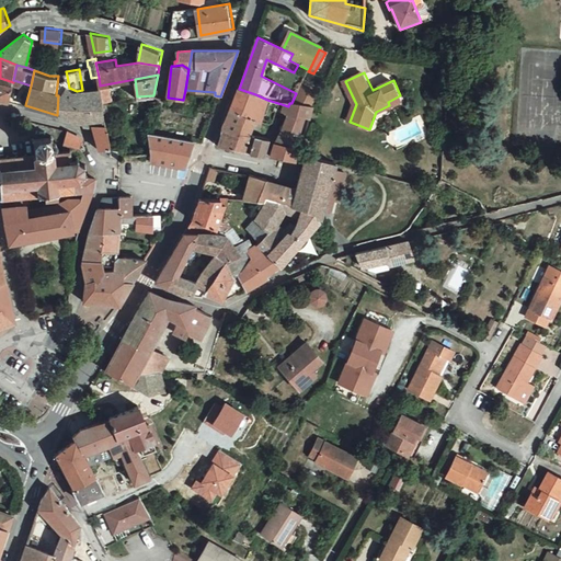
[(58,116),(71,119),(69,95),(69,88),(67,76),(58,76),(56,95),(58,95),(57,115),(58,116)]
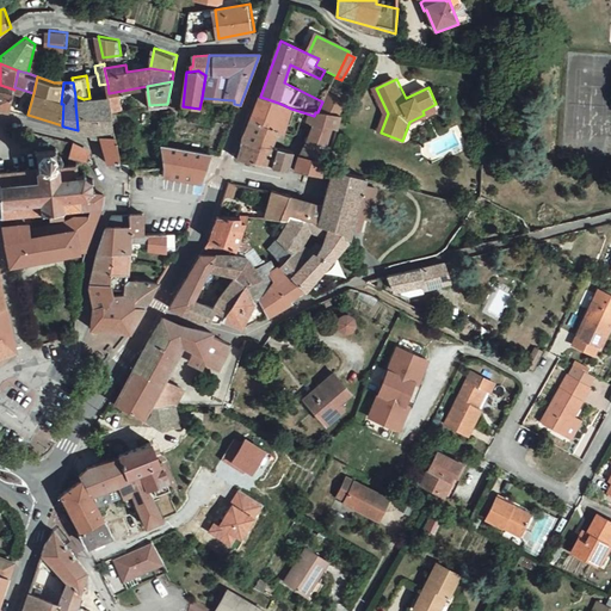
[(14,90),(0,85),(0,106),(10,110),(14,90)]
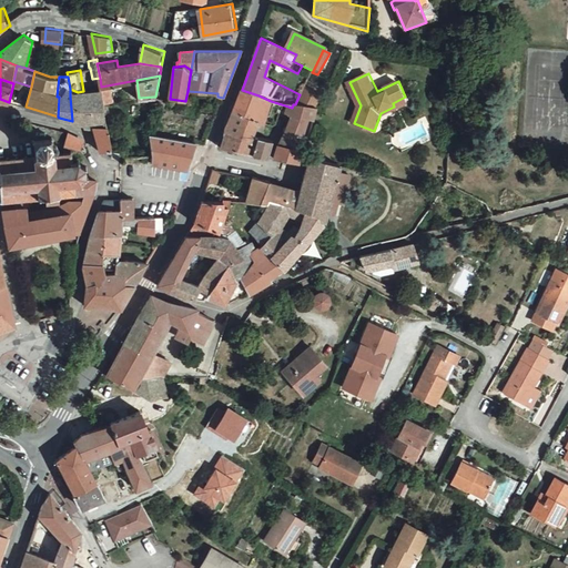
[(98,90),(83,91),(78,92),(70,89),(70,97),(72,121),(85,124),(85,127),(97,128),(98,137),(101,150),(112,150),(101,87),(98,87),(98,90)]
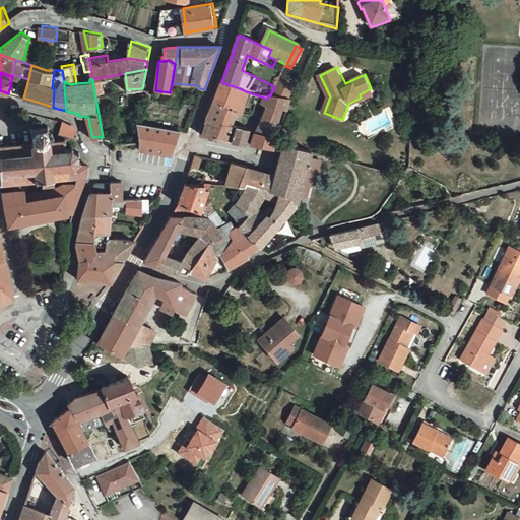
[(274,86),(270,95),(290,100),(295,89),(277,81),(274,86)]
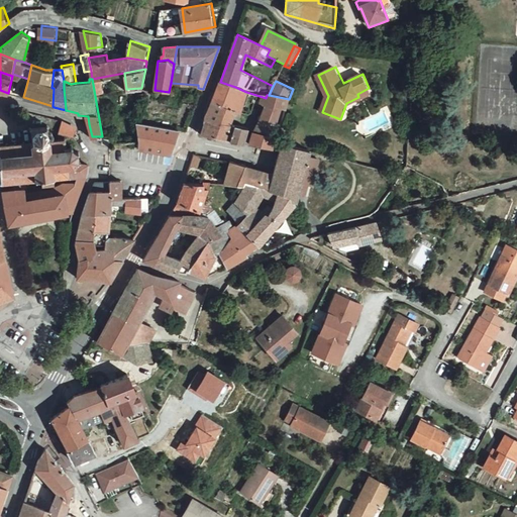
[(240,111),(244,100),(231,95),(235,87),(220,82),(213,101),(240,111)]
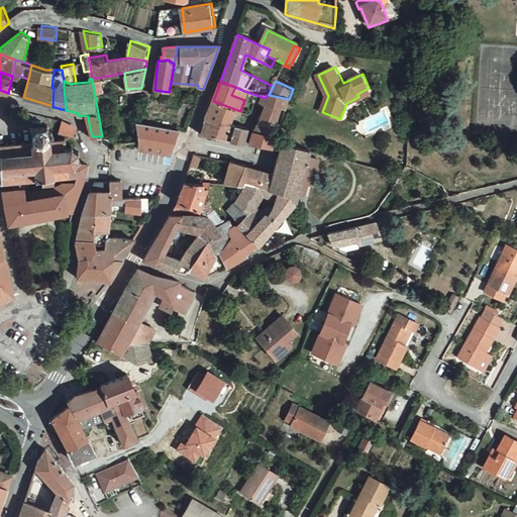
[(231,95),(244,100),(246,92),(235,87),(231,95)]
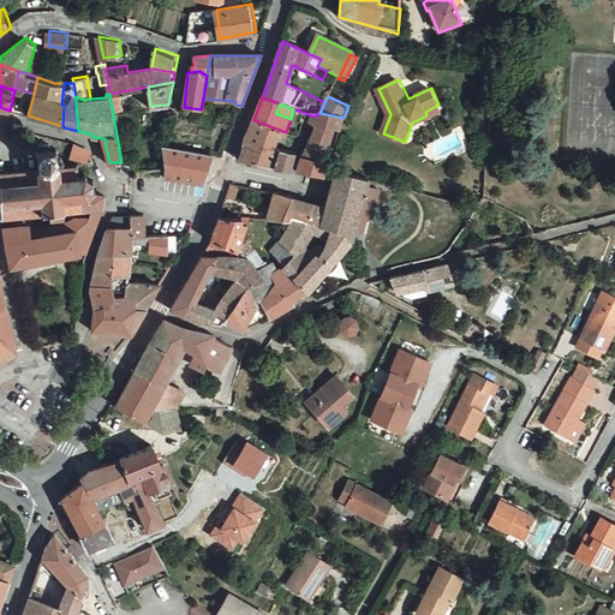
[(415,125),(442,113),(439,105),(425,112),(427,115),(412,123),(405,142),(407,143),(415,125)]
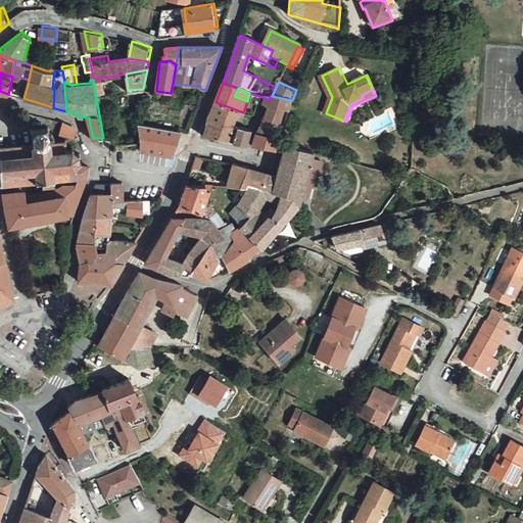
[(271,106),(285,110),(290,111),(292,101),(292,100),(272,96),(270,96),(269,99),(267,105),(271,106)]
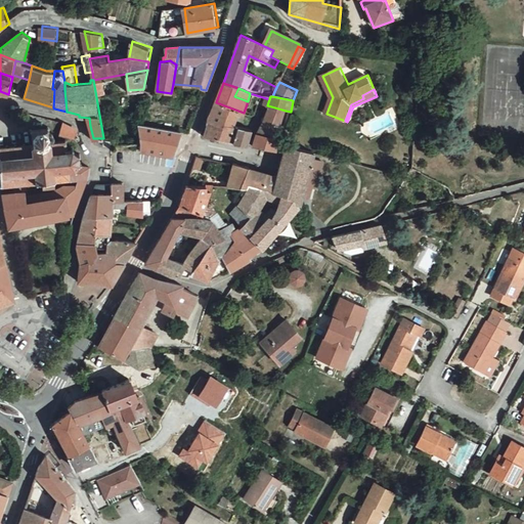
[(246,114),(244,113),(216,102),(210,116),(215,123),(216,122),(235,127),(236,120),(243,122),(245,117),(246,114)]
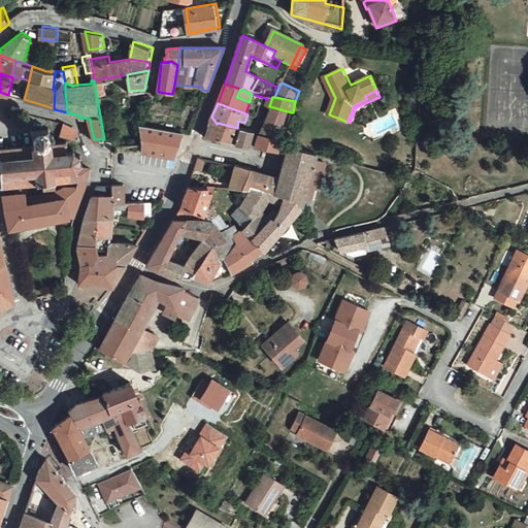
[(273,107),(266,121),(284,126),(288,111),(273,107)]
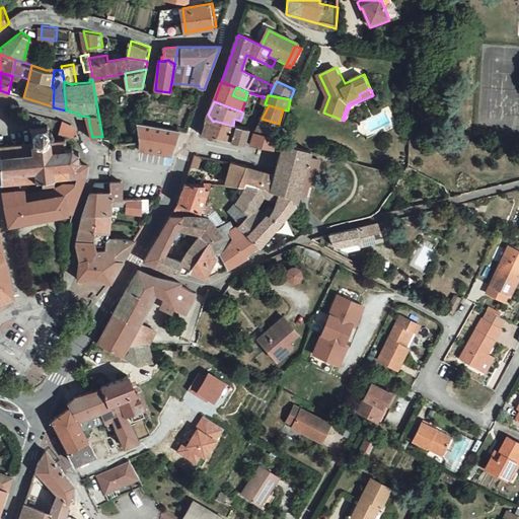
[(392,112),(358,119),(361,136),(395,129),(392,112)]
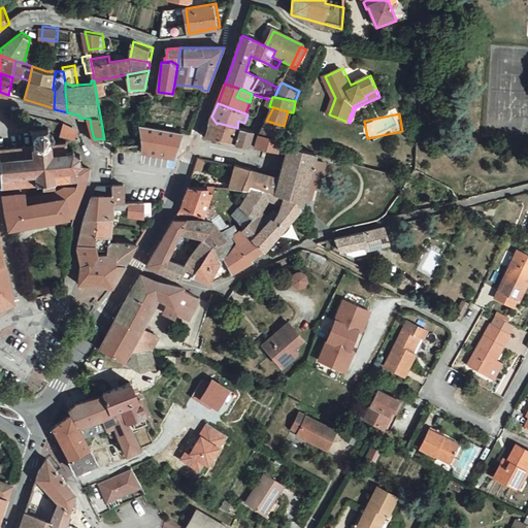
[(288,127),(284,126),(266,121),(260,132),(259,134),(284,141),(288,127)]
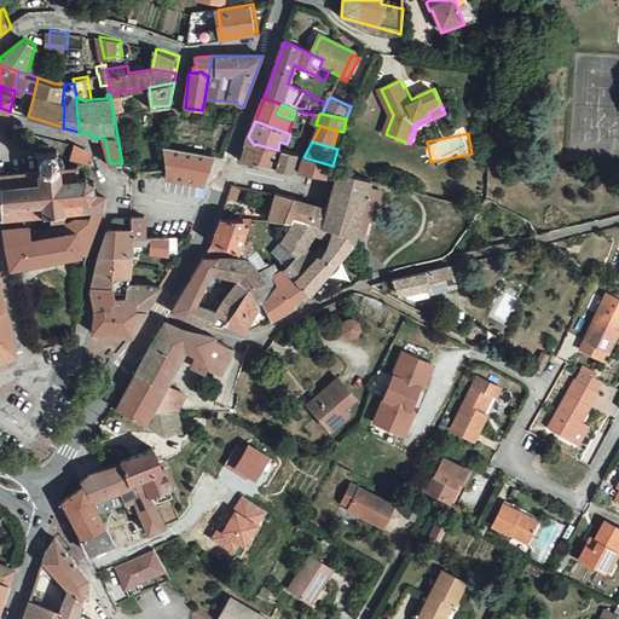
[(73,144),(68,157),(87,166),(93,154),(76,145),(73,144)]
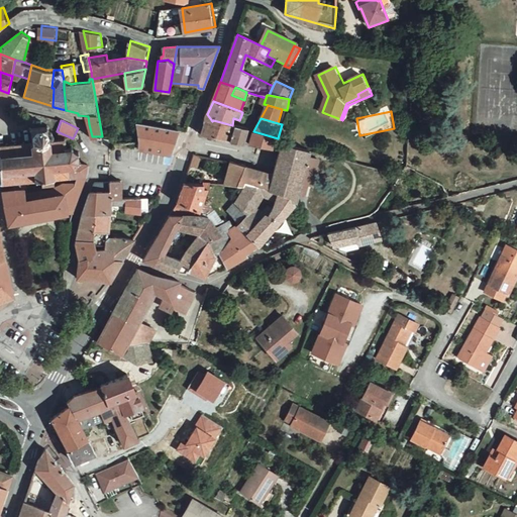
[(200,132),(228,139),(233,125),(232,125),(213,120),(212,121),(200,132)]
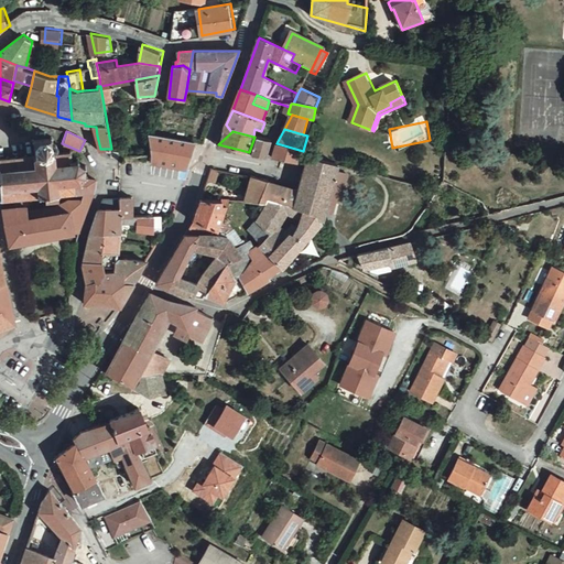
[(152,154),(152,163),(185,169),(194,142),(150,134),(152,154)]
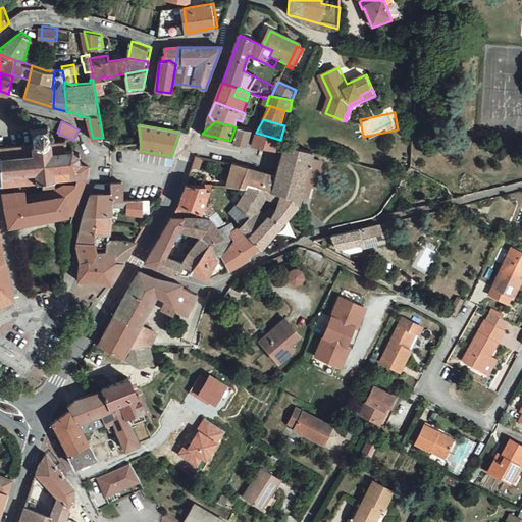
[(246,144),(251,131),(239,127),(236,126),(230,141),(246,144)]
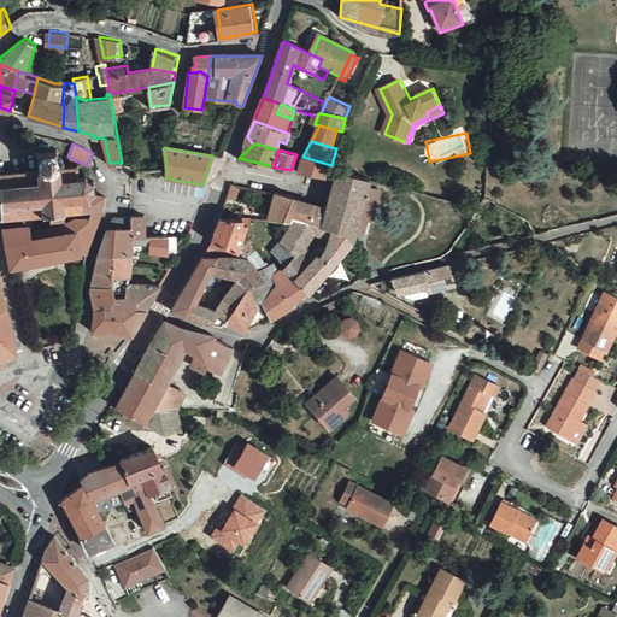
[(3,170),(0,170),(0,209),(1,215),(1,216),(9,215),(9,217),(13,217),(13,215),(19,215),(19,216),(23,216),(23,213),(33,212),(33,215),(36,213),(36,212),(46,211),(46,212),(50,212),(48,211),(64,210),(64,211),(68,211),(68,209),(80,209),(81,210),(93,209),(103,207),(104,203),(105,197),(104,192),(94,191),(92,177),(94,176),(93,174),(90,175),(87,171),(87,169),(84,169),(84,170),(78,170),(77,163),(58,165),(58,163),(59,162),(60,160),(60,158),(59,156),(58,154),(57,153),(56,151),(34,152),(35,168),(27,168),(27,165),(23,166),(23,169),(16,169),(16,168),(13,168),(13,169),(6,170),(6,168),(3,168),(3,170)]
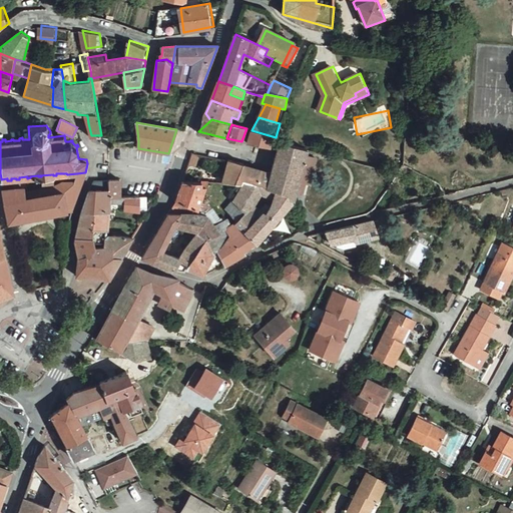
[(278,137),(276,137),(251,130),(248,142),(257,144),(275,148),(277,140),(278,137)]
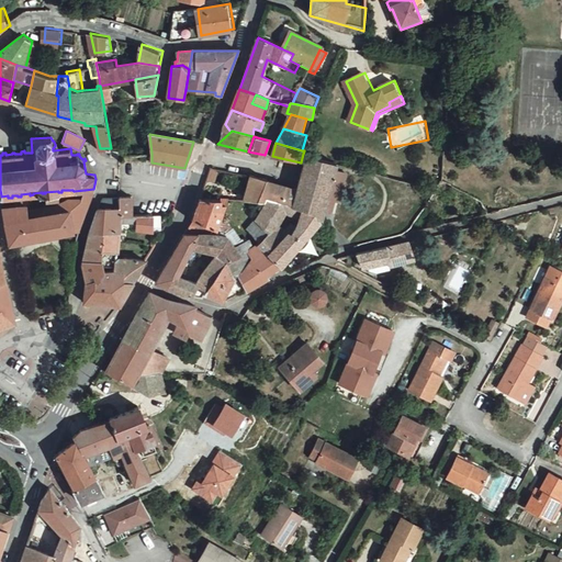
[(293,204),(304,208),(325,215),(327,215),(328,211),(340,170),(343,164),(303,154),(301,163),(305,164),(300,189),(269,181),(270,178),(268,177),(253,175),(247,192),(244,191),(243,194),(246,195),(245,201),(268,202),(270,200),(285,202),(293,204)]
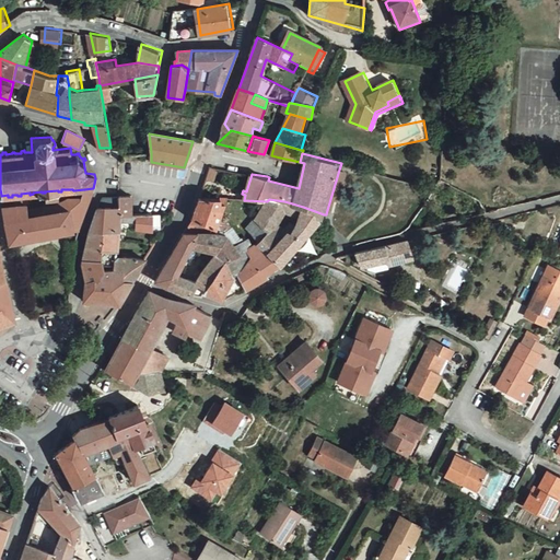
[(208,166),(205,176),(212,179),(216,170),(208,166)]
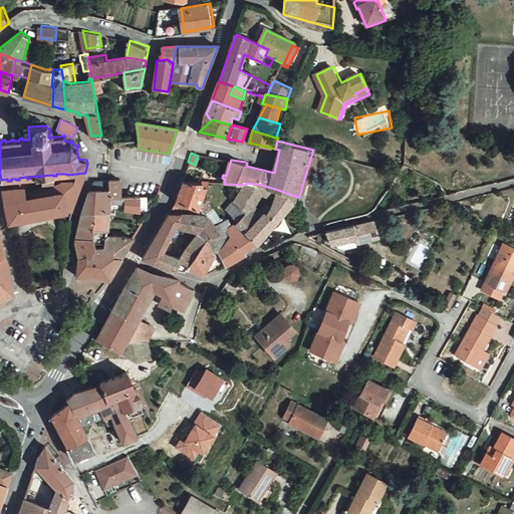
[(310,183),(312,178),(313,178),(319,158),(311,156),(300,193),(307,195),(310,183)]
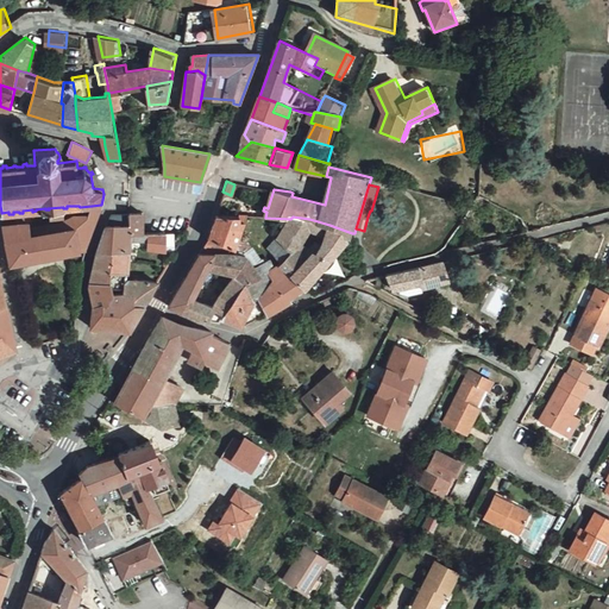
[(370,211),(368,217),(374,218),(382,188),(378,187),(371,211),(370,211)]
